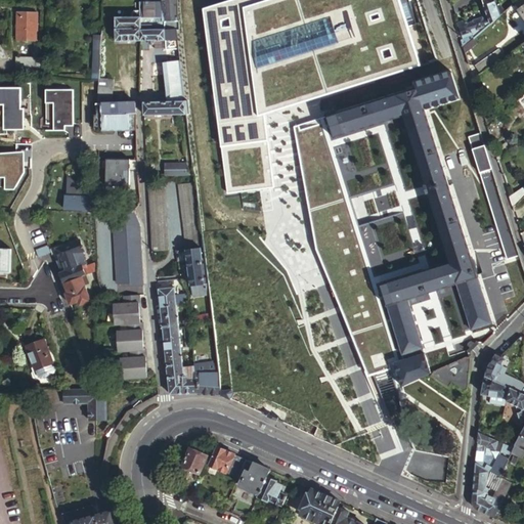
[(161,15),(160,0),(146,0),(139,0),(139,9),(133,9),(131,12),(131,16),(116,16),(117,31),(112,32),(112,38),(117,37),(117,41),(141,40),(139,16),(144,16),(161,15)]
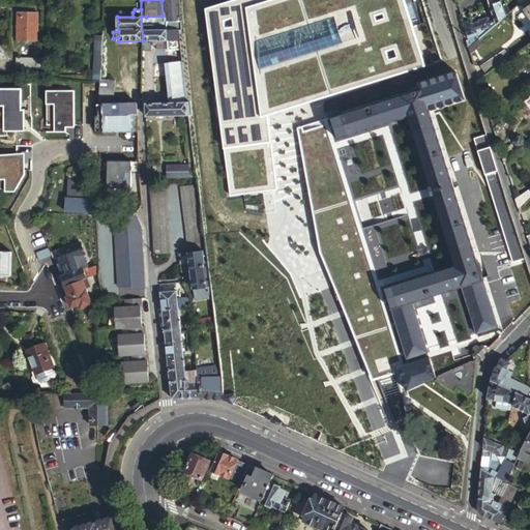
[(180,19),(179,0),(162,0),(163,16),(164,20),(180,19)]
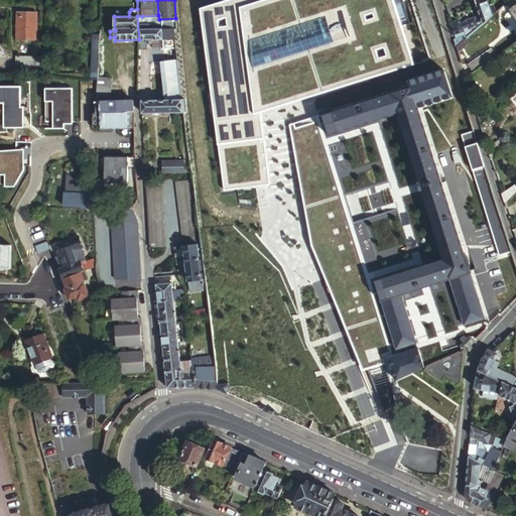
[(229,0),(201,9),(225,190),(271,184),(261,112),(414,63),(393,0),(229,0)]
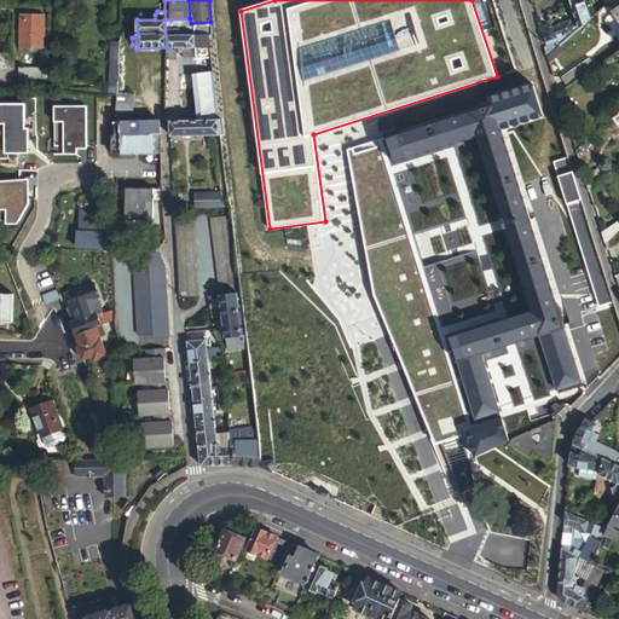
[(548,55),(560,45),(580,27),(593,17),(589,5),(586,0),(571,0),(577,17),(570,19),(570,18),(560,23),(560,24),(553,27),(549,25),(542,27),(549,46),(545,47),(548,55)]
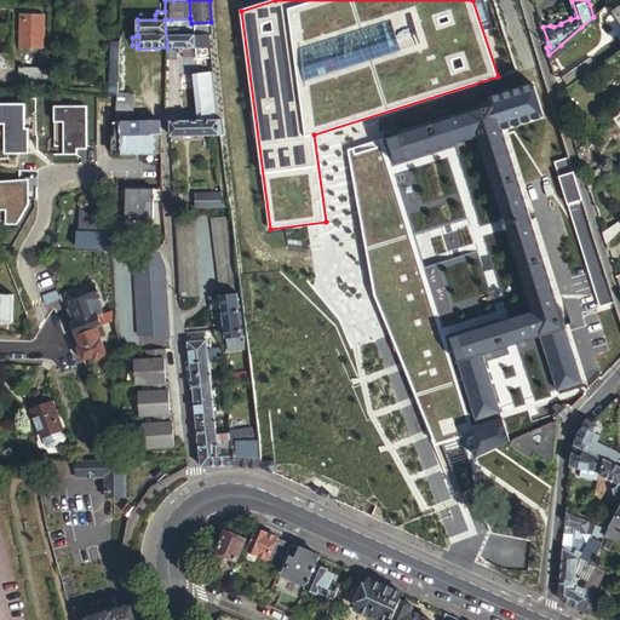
[(615,11),(619,18),(619,0),(613,0),(609,3),(615,11)]
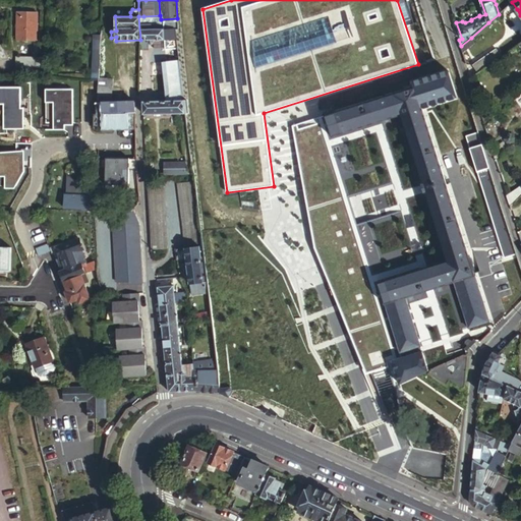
[(39,13),(19,12),(18,40),(38,41),(39,13)]
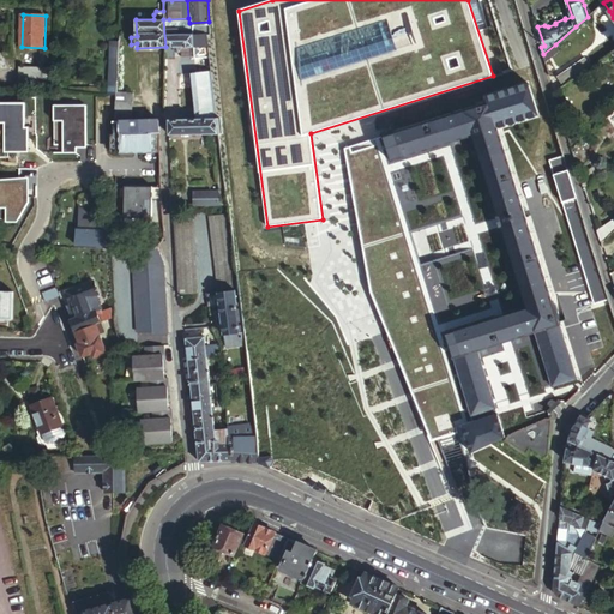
[(170,28),(169,19),(163,19),(166,47),(175,46),(175,49),(176,50),(180,50),(180,49),(180,46),(194,44),(209,44),(208,31),(204,31),(203,28),(199,28),(199,32),(178,32),(176,28),(170,28)]
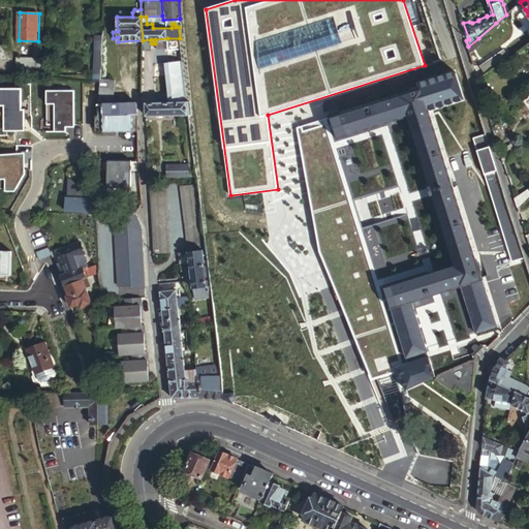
[(179,75),(184,74),(180,47),(180,38),(167,38),(167,47),(175,47),(179,75)]
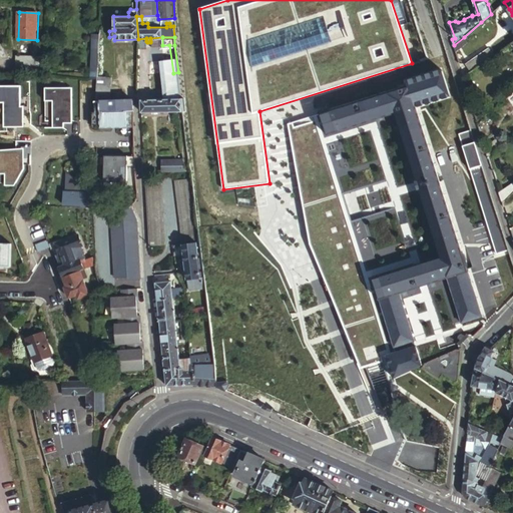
[(468,42),(464,37),(454,45),(456,52),(468,42)]
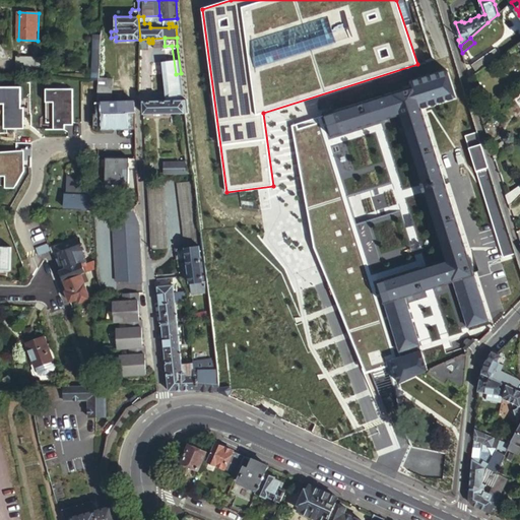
[(92,74),(100,74),(102,47),(94,46),(92,74)]
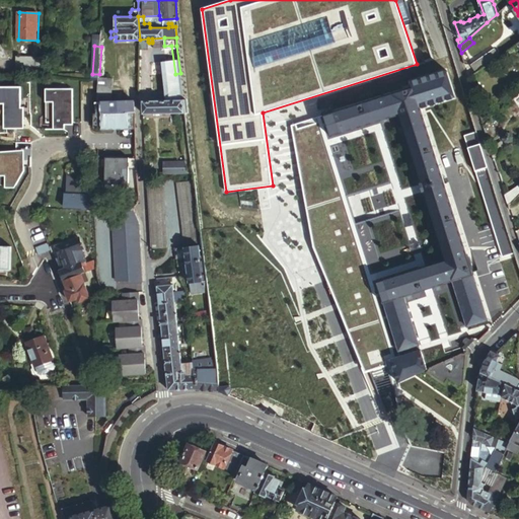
[(470,64),(475,72),(500,56),(495,48),(470,64)]
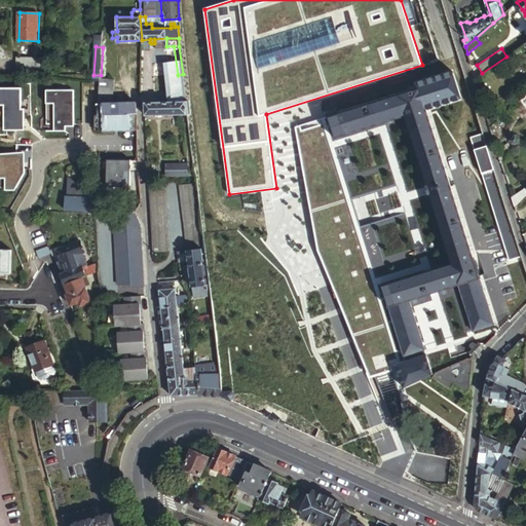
[(38,59),(17,58),(17,74),(38,75),(38,59)]
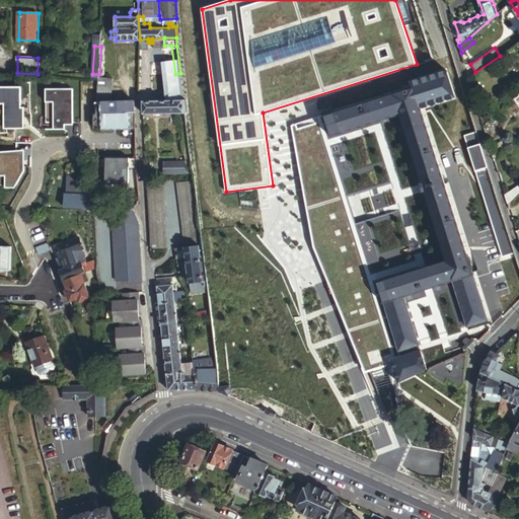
[(490,319),(445,180),(422,107),(456,96),(448,70),(415,81),(411,82),(412,86),(392,92),(346,107),(324,115),(324,117),(331,137),(400,115),(446,260),(377,282),(379,286),(400,353),(401,352),(404,360),(393,364),(393,366),(398,380),(415,375),(429,371),(404,296),(453,281),(468,326),(482,322),(490,319)]
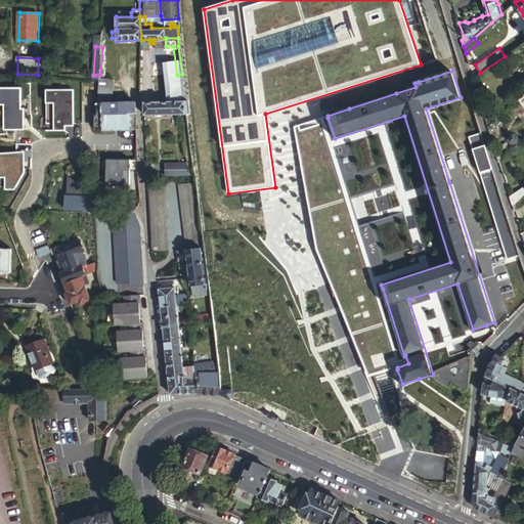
[(169,76),(172,99),(185,99),(185,98),(182,74),(177,75),(169,76)]
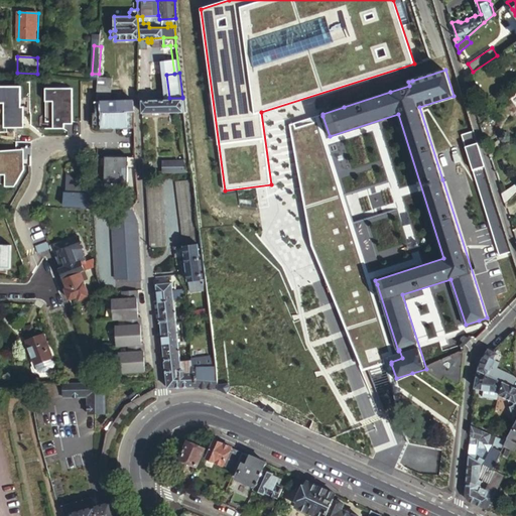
[(143,112),(183,110),(182,98),(169,98),(142,100),(143,112)]
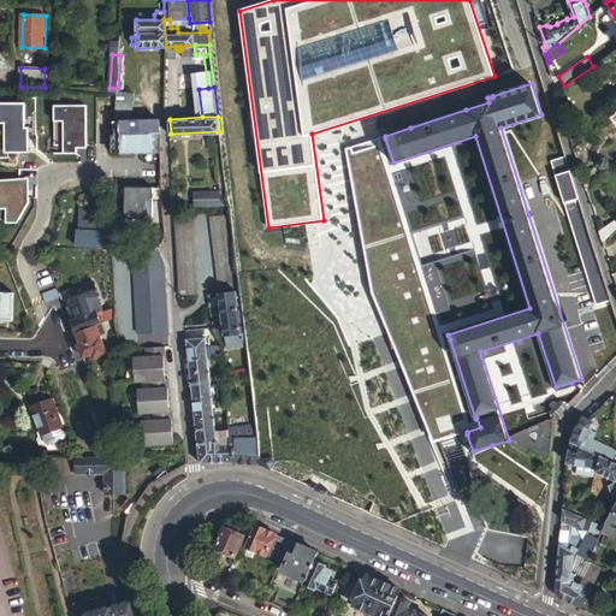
[(160,131),(160,119),(116,119),(114,131),(122,131),(120,150),(155,152),(155,132),(160,131)]
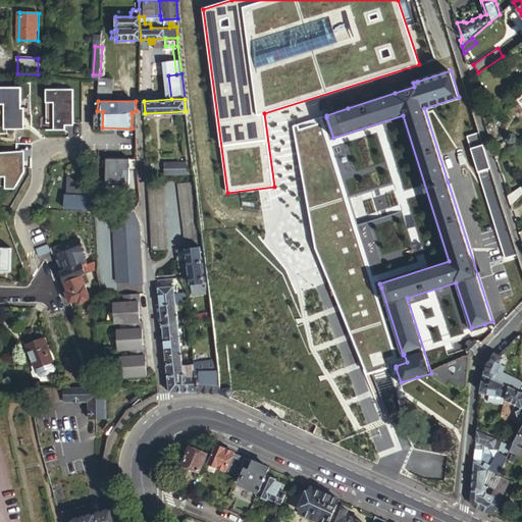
[(333,138),(326,117),(297,125),(318,248),(361,359),(366,357),(375,376),(396,368),(396,366),(407,362),(404,354),(403,355),(381,288),(371,291),(364,268),(383,262),(381,257),(394,253),(385,217),(377,189),(349,199),(333,138)]
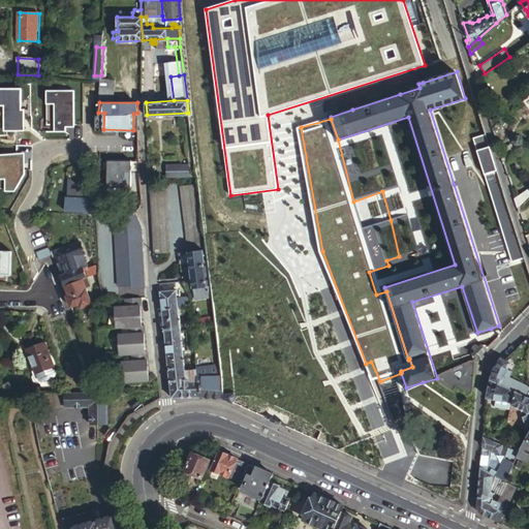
[(497,172),(484,134),(474,138),(487,175),(497,172)]
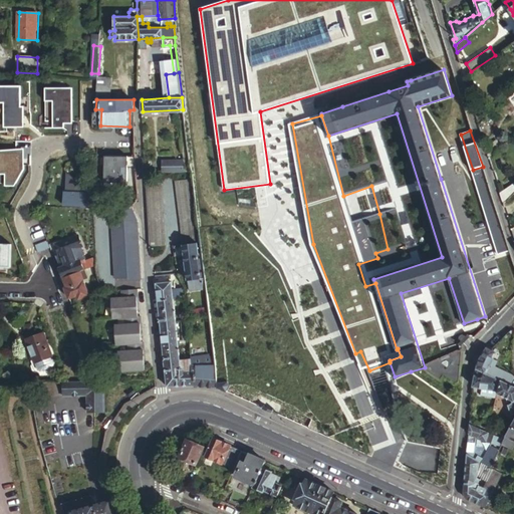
[(489,156),(501,147),(495,138),(485,145),(489,156)]
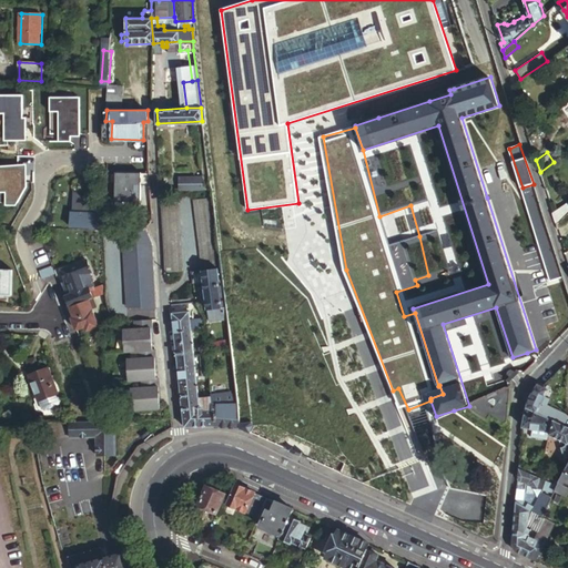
[(181,188),(199,186),(199,176),(180,176),(181,188)]
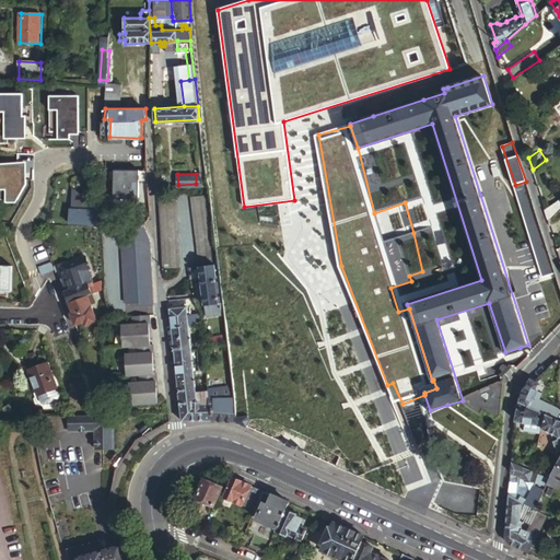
[(70,208),(93,208),(94,199),(70,186),(70,208)]
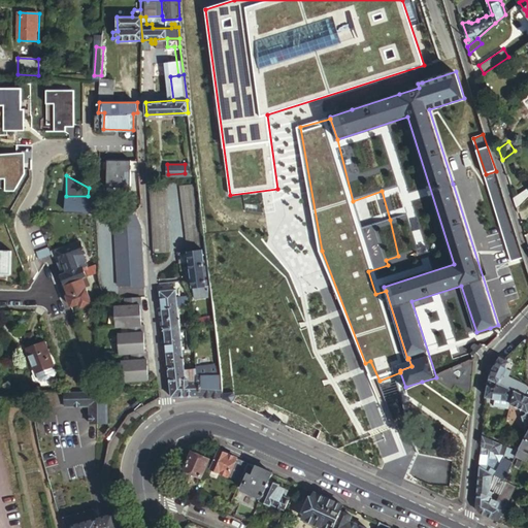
[(196,183),(180,185),(189,250),(198,249),(193,205),(198,204),(196,183)]
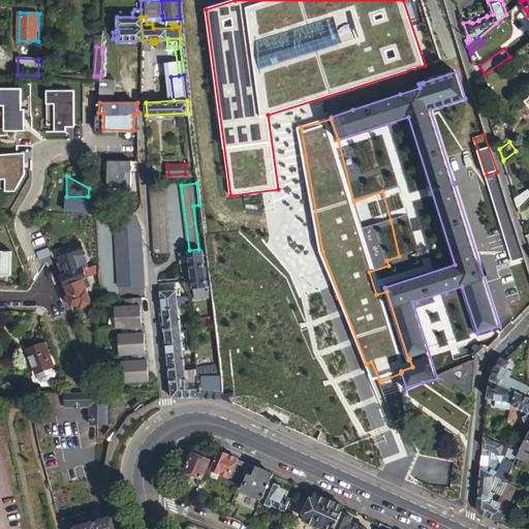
[(519,208),(528,199),(528,197),(528,187),(516,197),(519,208)]
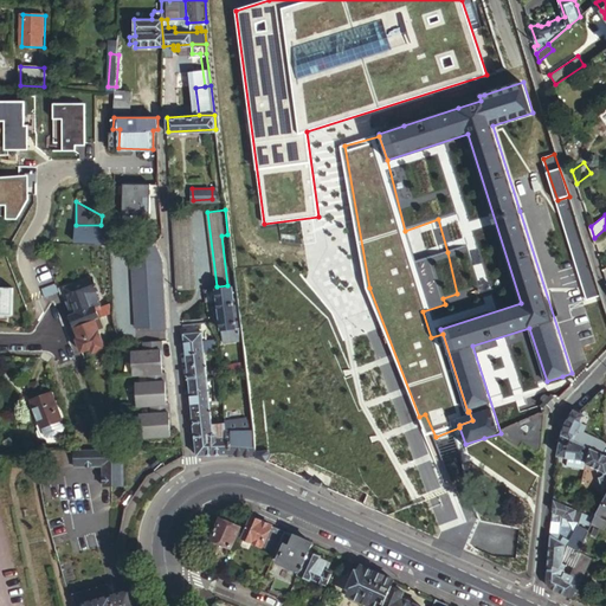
[(97,244),(110,244),(110,225),(101,225),(76,225),(75,225),(75,240),(97,240),(97,244)]
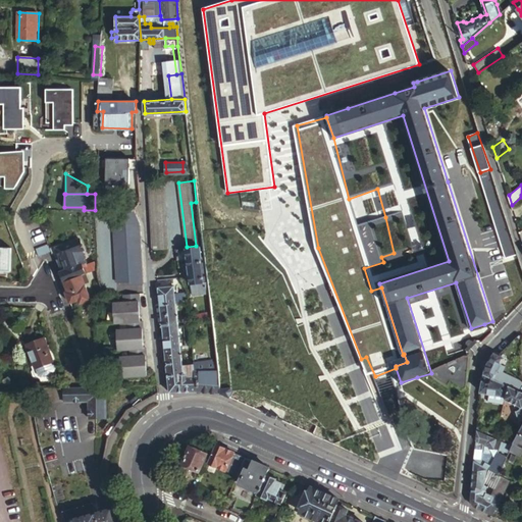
[(162,194),(149,195),(152,249),(165,249),(162,194)]
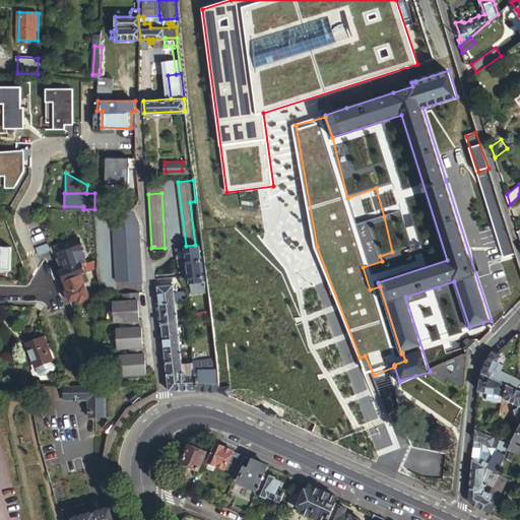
[(519,197),(519,196),(510,204),(512,211),(519,203),(519,197)]
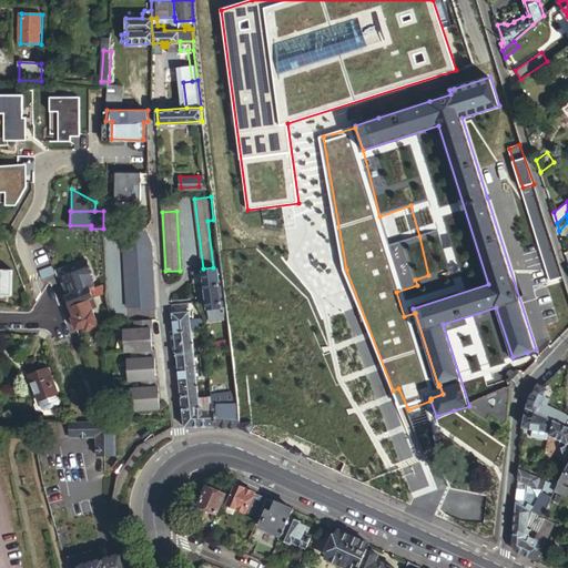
[(220,267),(213,220),(208,221),(213,267),(220,267)]
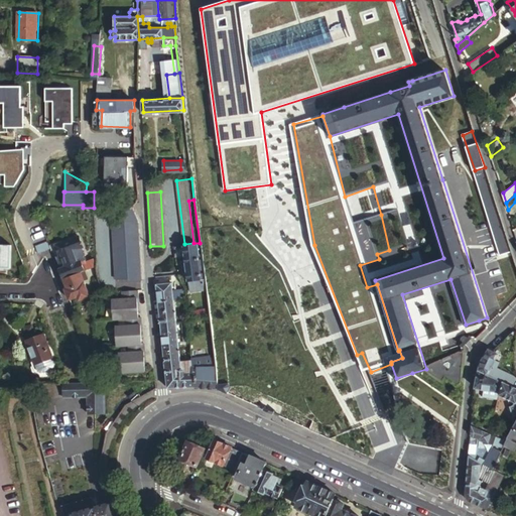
[(138,221),(132,208),(110,208),(112,225),(116,279),(128,279),(129,280),(142,279),(138,221)]
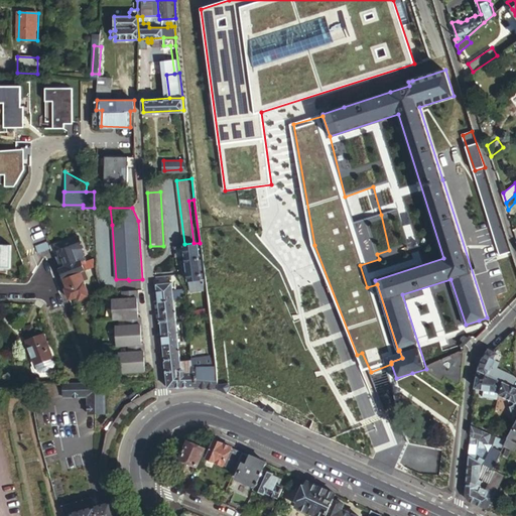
[(58,269),(62,279),(81,272),(94,267),(93,259),(86,261),(85,259),(81,248),(83,247),(79,236),(55,245),(59,256),(57,257),(61,268),(58,269)]
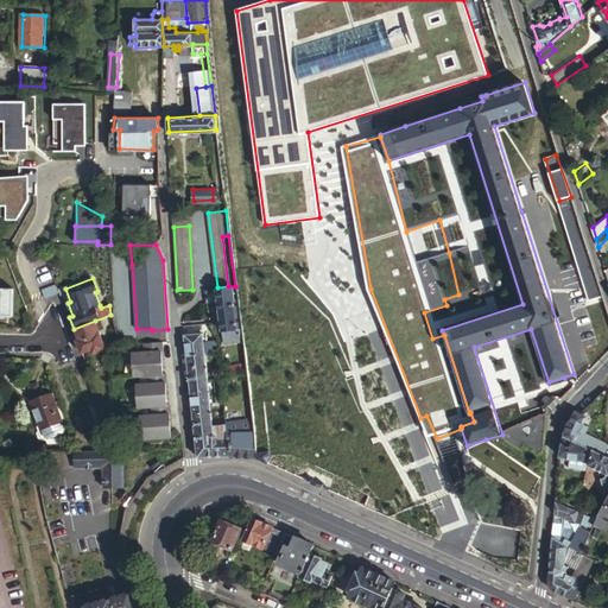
[(0,287),(0,315),(13,316),(14,289),(0,287)]
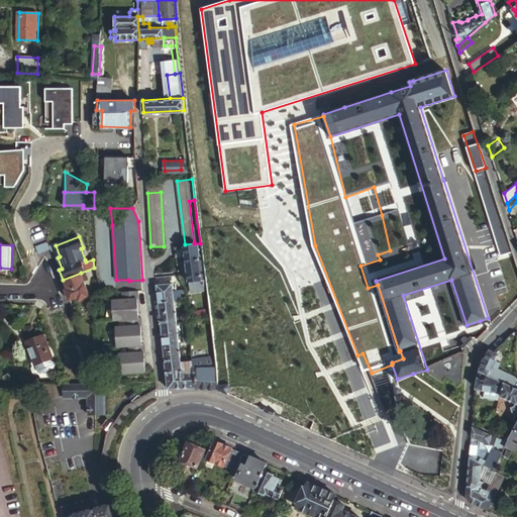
[(188,270),(205,268),(204,254),(201,254),(200,245),(194,245),(185,246),(187,256),(188,270)]
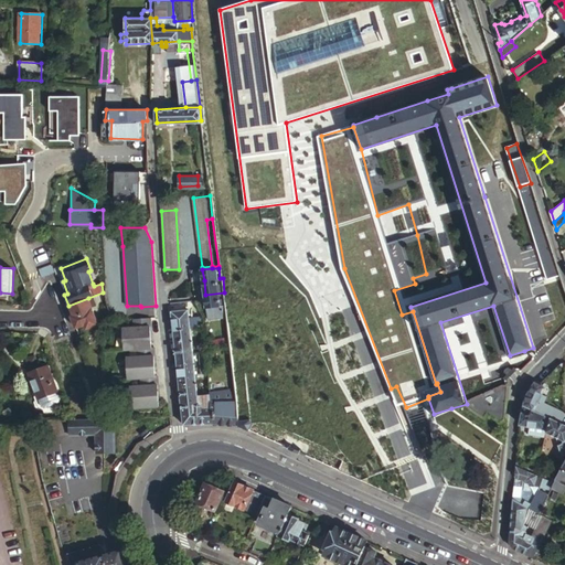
[(204,280),(202,269),(191,270),(193,281),(204,280)]
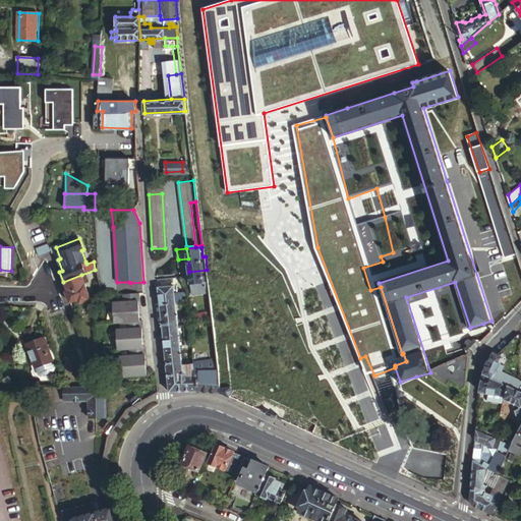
[(192,295),(210,293),(207,270),(189,272),(191,284),(192,295)]
